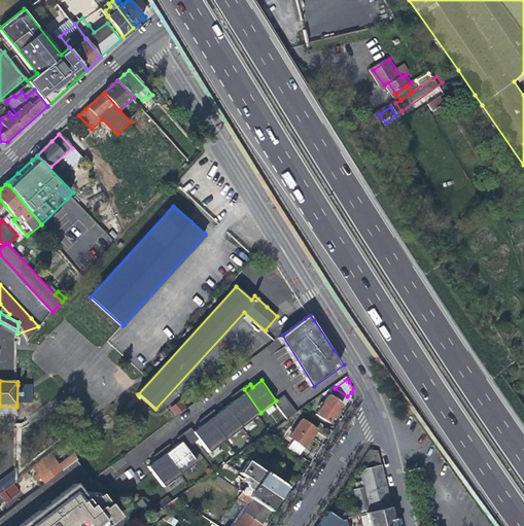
[(32,386),(18,385),(16,404),(32,404),(32,386)]
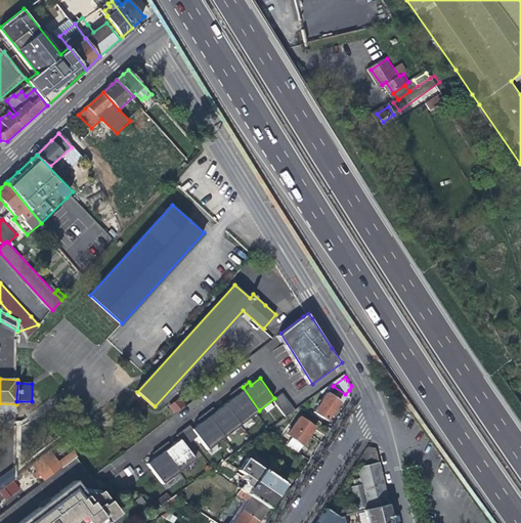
[(258,411),(241,387),(233,393),(235,397),(227,403),(241,424),(258,411)]
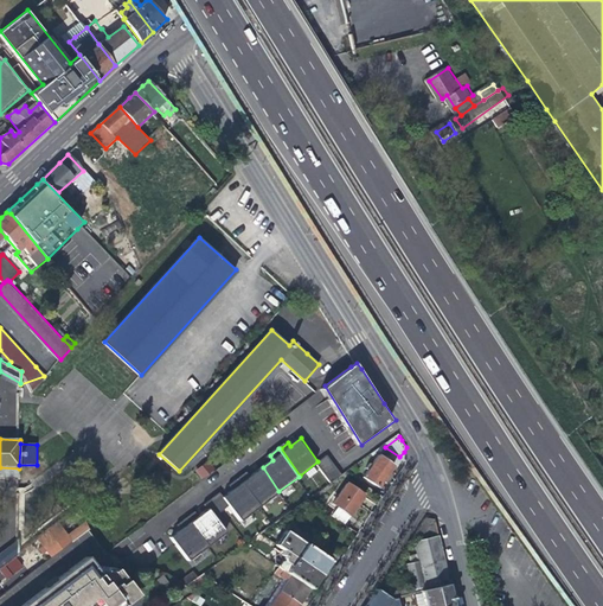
[(361,480),(366,476),(380,455),(378,452),(352,470),(348,472),(361,480)]
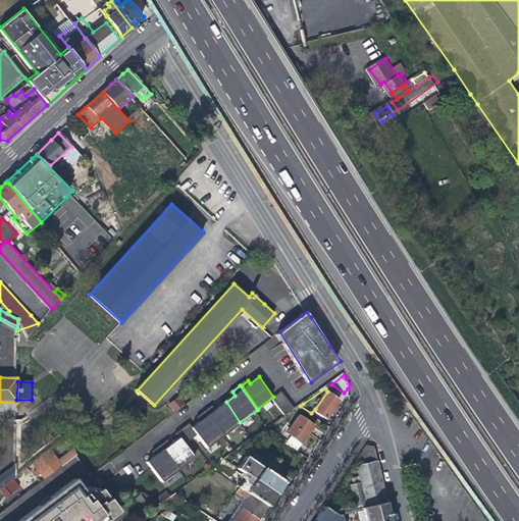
[(296,408),(282,392),(273,399),(287,416),(296,408)]
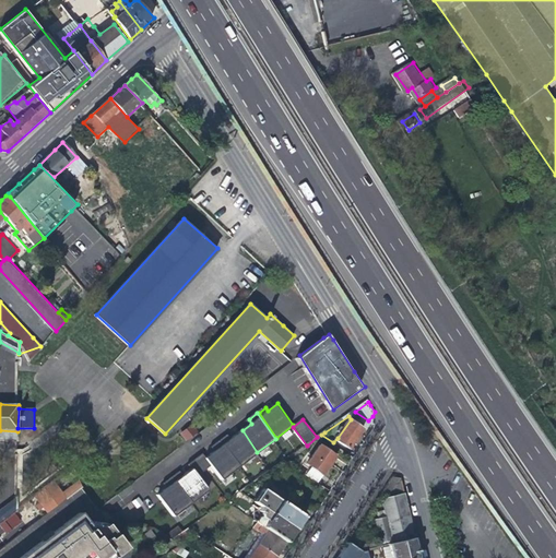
[(364,429),(351,419),(338,438),(351,448),(357,439),(364,429)]
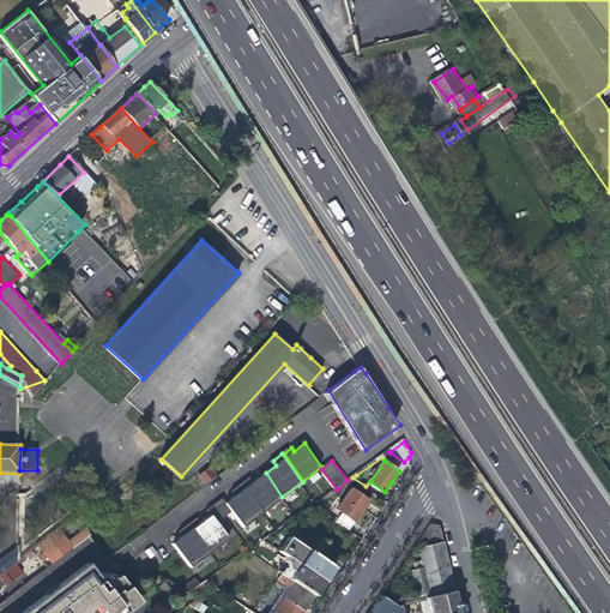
[(206,484),(221,478),(217,466),(201,472),(206,484)]
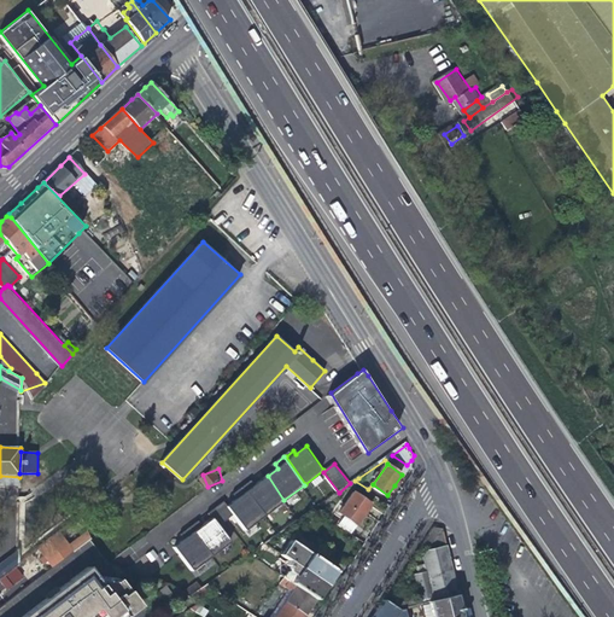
[(0,485),(19,487),(19,477),(0,476),(0,485)]
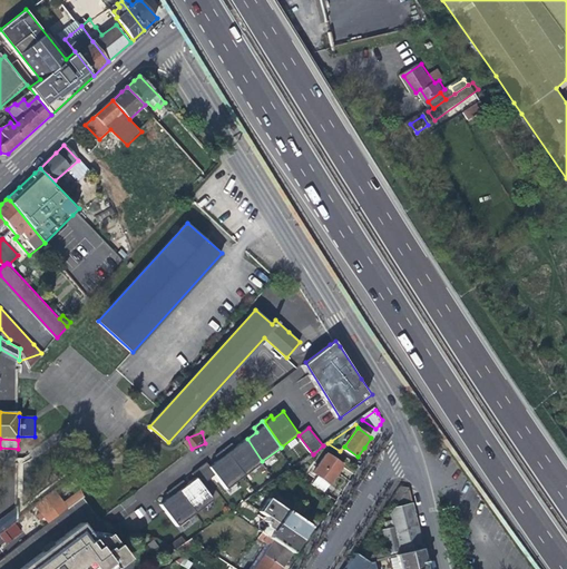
[(262,461),(247,439),(236,445),(233,442),(226,449),(244,473),(262,461)]
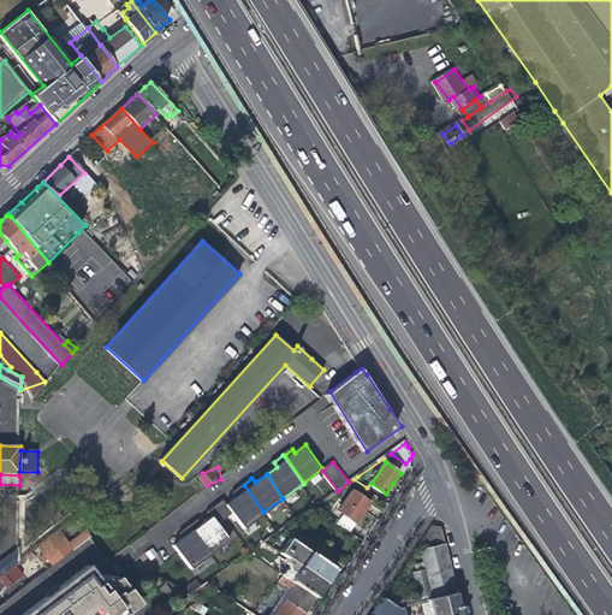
[(265,513),(244,484),(236,491),(237,496),(227,503),(247,526),(265,513)]
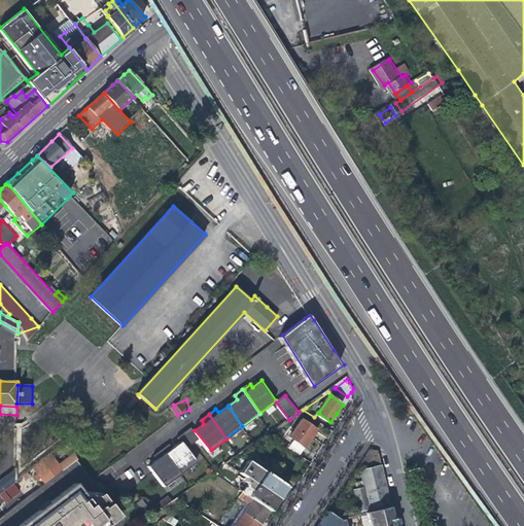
[(288,447),(301,455),(311,439),(317,428),(305,421),(288,447)]
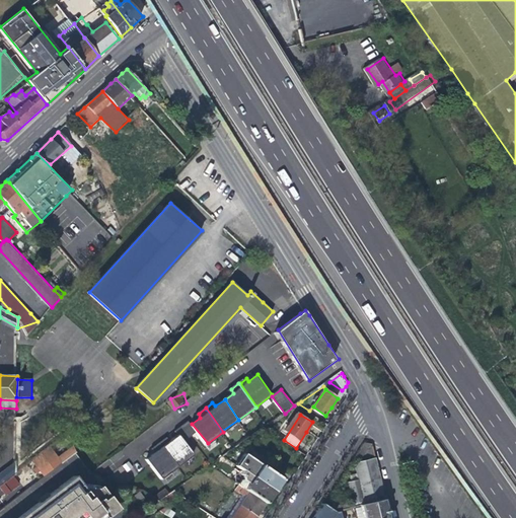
[(190,421),(183,426),(192,436),(198,431),(190,421)]
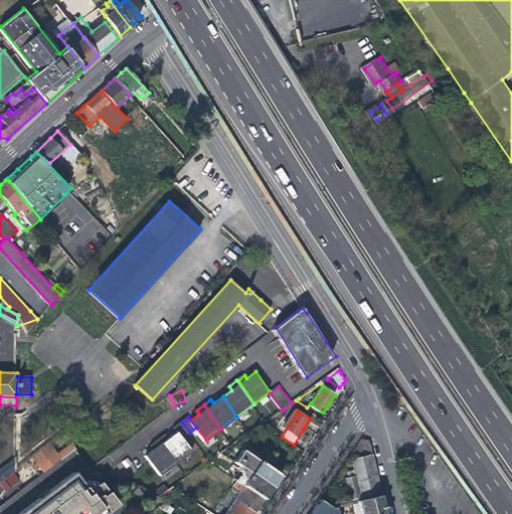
[(182,422),(176,426),(179,431),(184,437),(190,433),(182,422)]
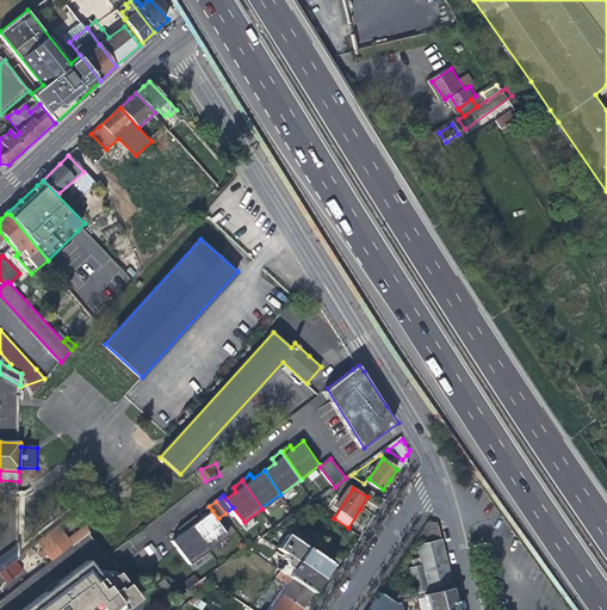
[(229,535),(212,511),(202,518),(199,515),(191,519),(210,548),(229,535)]
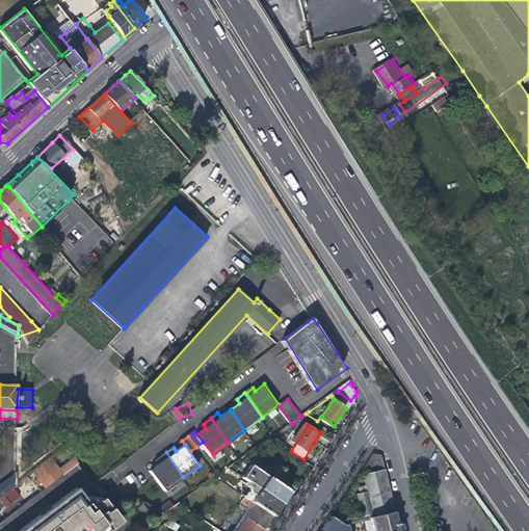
[(152,463),(142,451),(134,457),(143,470),(152,463)]
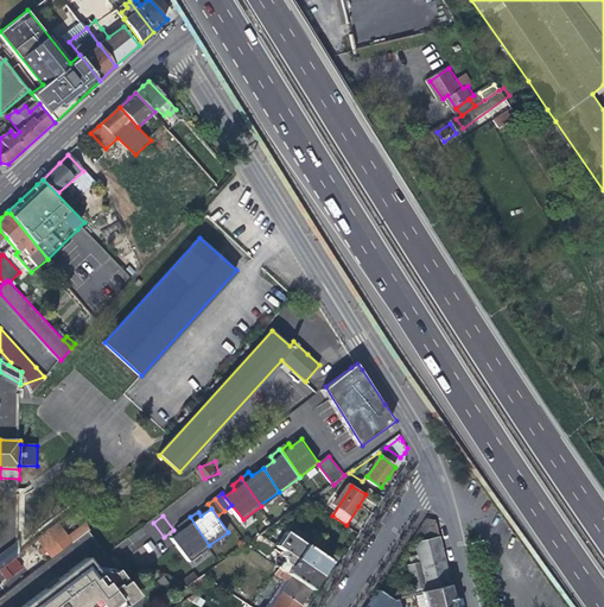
[(209,545),(190,517),(182,525),(183,530),(173,537),(191,560),(209,545)]
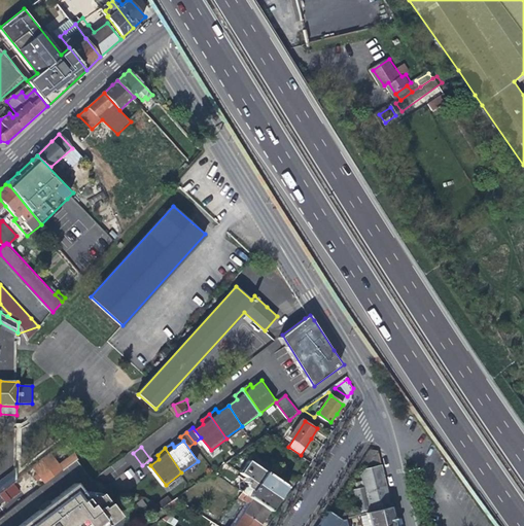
[(348,517),(367,512),(391,506),(389,497),(379,450),(372,448),(360,464),(365,467),(362,474),(363,479),(365,487),(358,488),(355,489),(360,511),(357,512),(356,510),(337,514),(343,518),(348,517)]
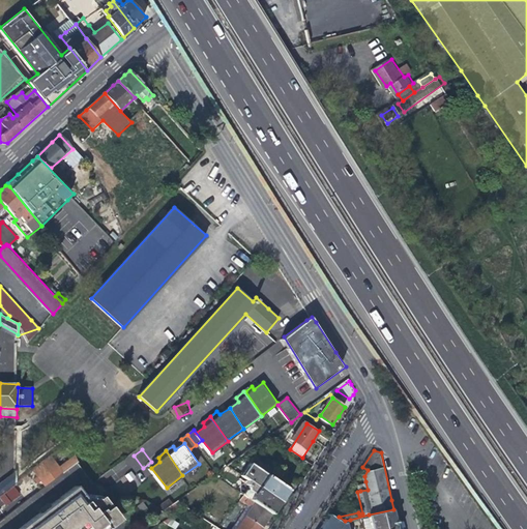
[(83,461),(78,453),(62,465),(55,453),(33,469),(46,487),(83,461)]
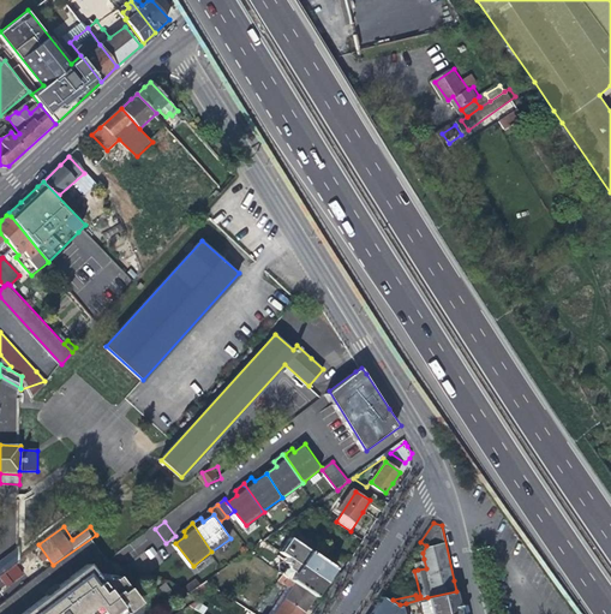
[(281,552),(289,558),(325,582),(335,567),(328,562),(316,554),(321,547),(295,530),(281,552)]
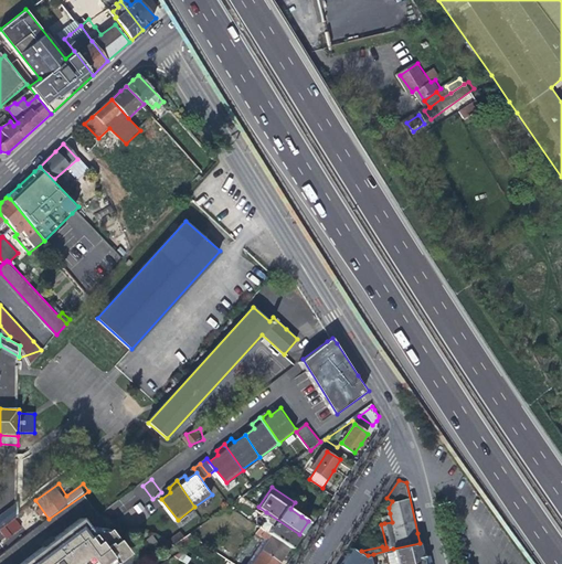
[(0,515),(0,527),(17,514),(17,502),(0,515)]
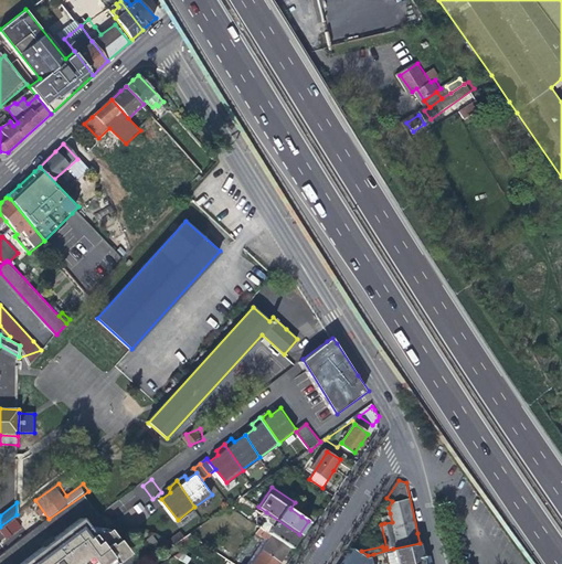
[(272,525),(267,532),(290,547),(295,541),(299,534),(266,512),(264,515),(266,518),(265,521),(272,525)]
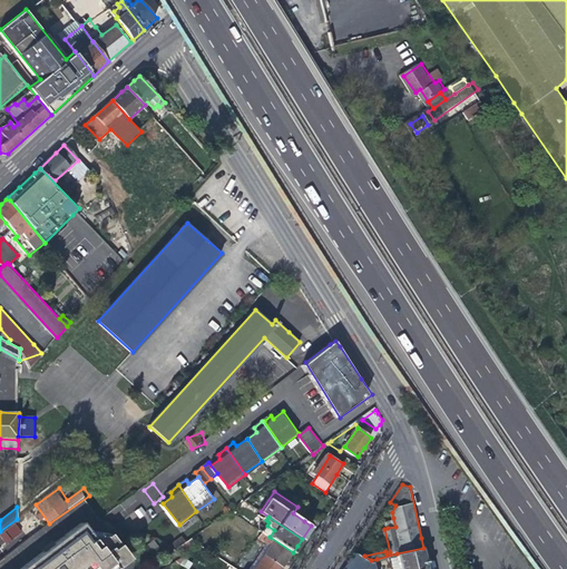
[(387,523),(388,528),(396,527),(393,518),(385,520),(387,523)]
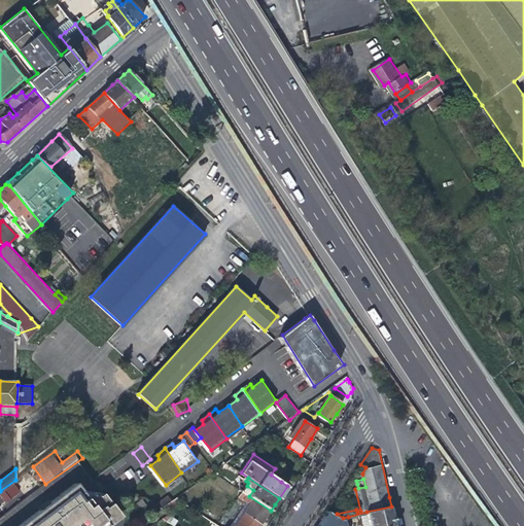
[(78,525),(85,521),(90,525),(101,525),(119,512),(102,490),(99,492),(82,491),(73,480),(15,525),(78,525)]
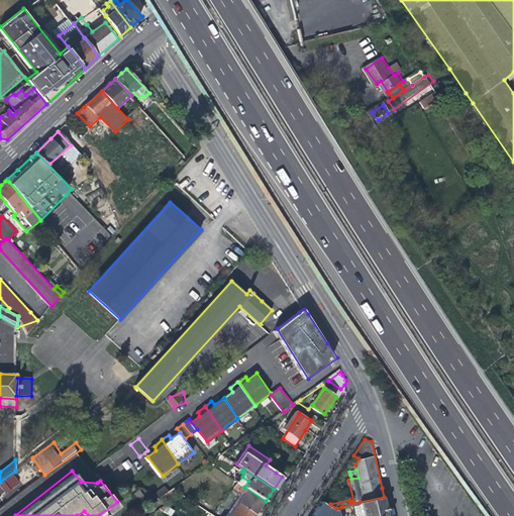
[(262,507),(266,501),(244,487),(238,482),(234,487),(242,493),(236,501),(257,514),(262,507)]
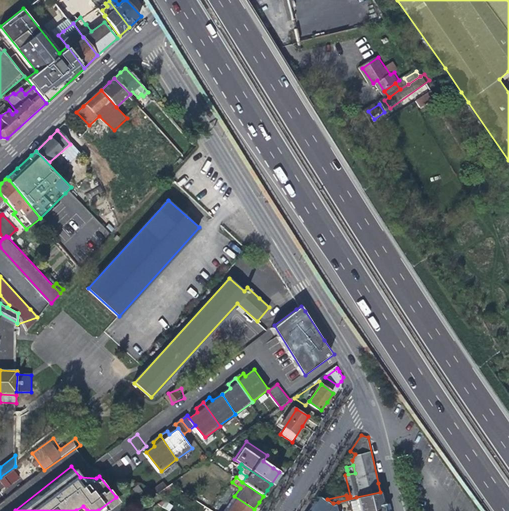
[(176,487),(171,484),(163,490),(170,495),(176,487)]
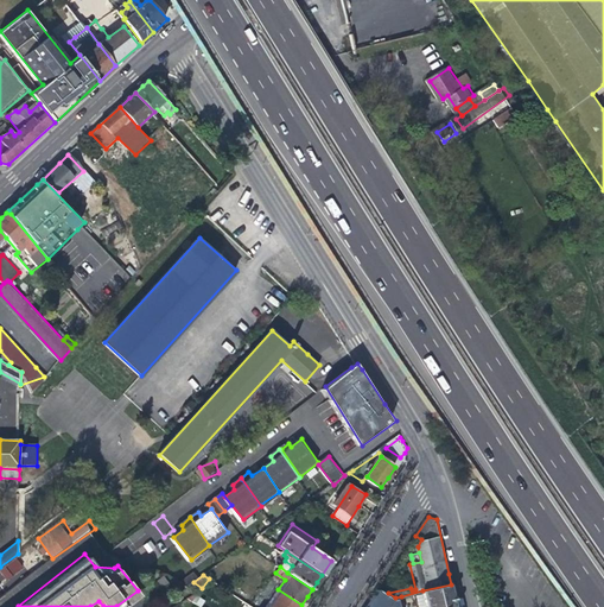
[(202,588),(194,582),(188,586),(198,594),(202,588)]
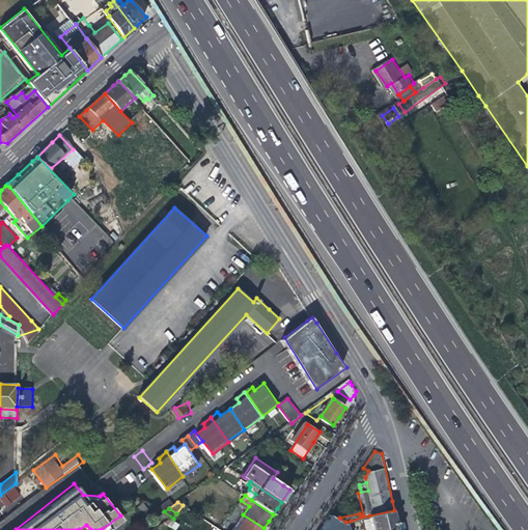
[(369,515),(372,529),(388,529),(398,527),(397,521),(394,510),(369,515)]
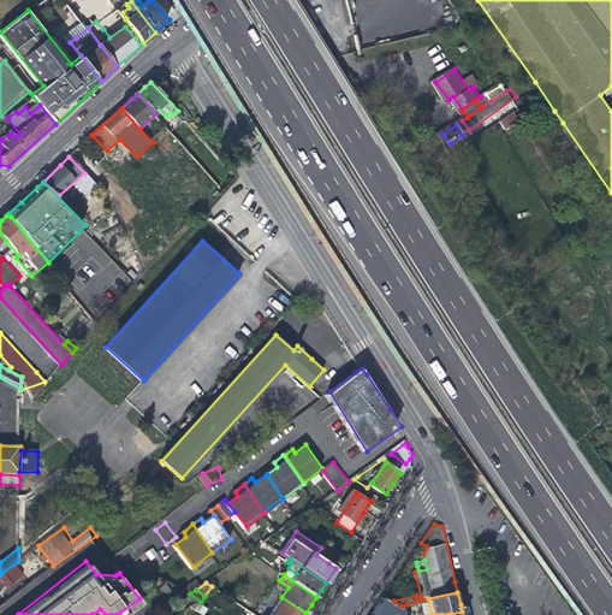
[(303,614),(306,613),(281,597),(268,614),(303,614)]
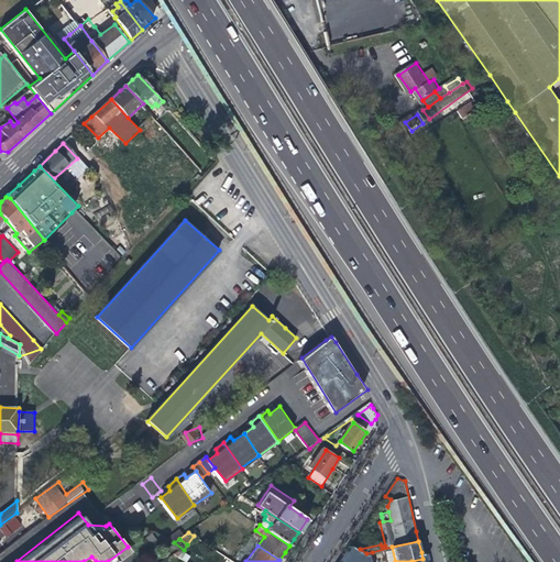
[(373,561),(372,552),(366,553),(353,546),(344,558),(341,561),(361,561),(362,561),(373,561)]
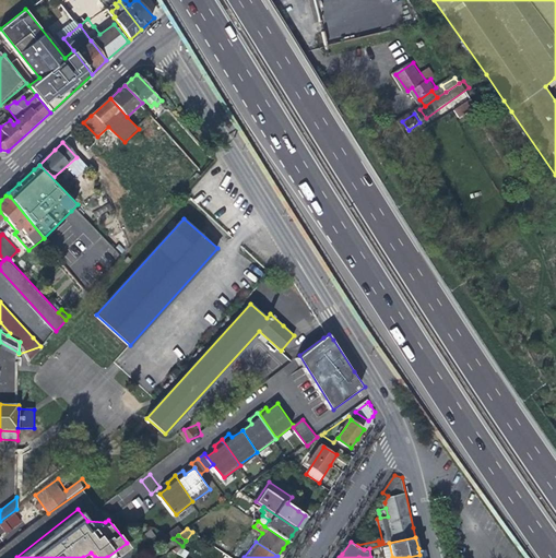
[(179,546),(174,549),(185,557),(188,553),(179,546)]
